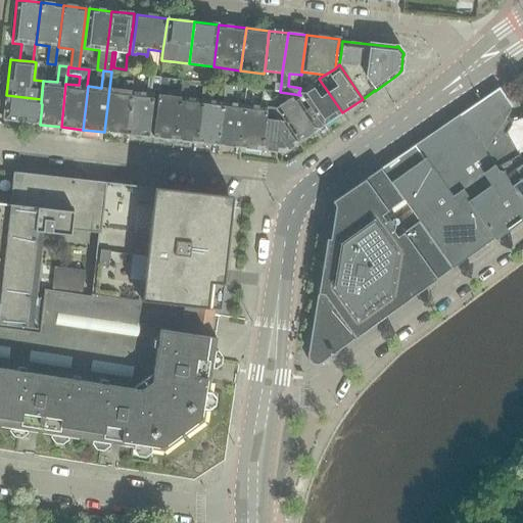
[(133,75),(124,74),(111,72),(104,132),(126,135),(131,91),(133,75)]
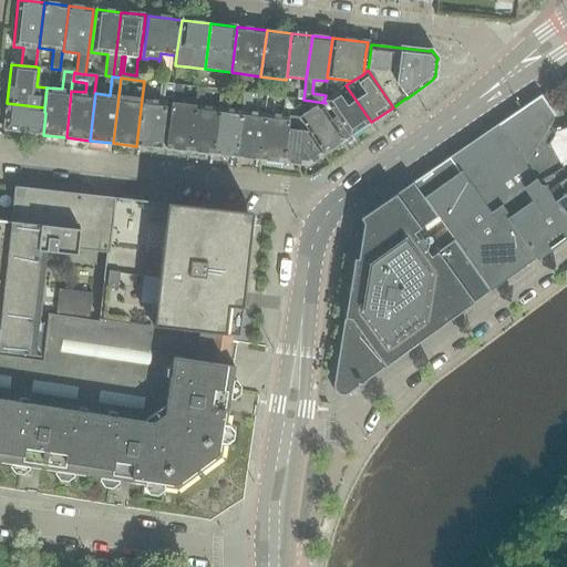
[(136,146),(161,148),(166,98),(172,99),(174,84),(160,83),(157,101),(142,99),(136,146)]
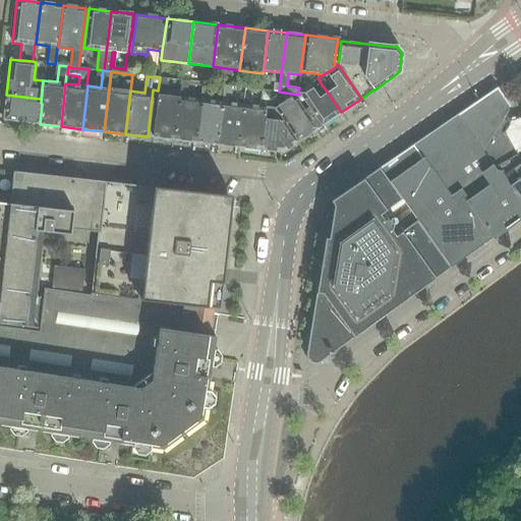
[(174,139),(179,97),(165,95),(168,78),(160,77),(158,91),(153,137),(174,139)]
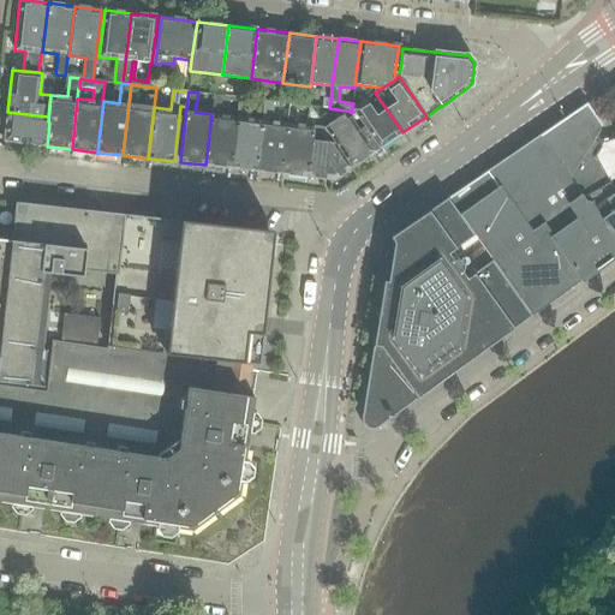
[(351,108),(353,112),(378,149),(402,132),(375,93),(352,108),(351,108)]
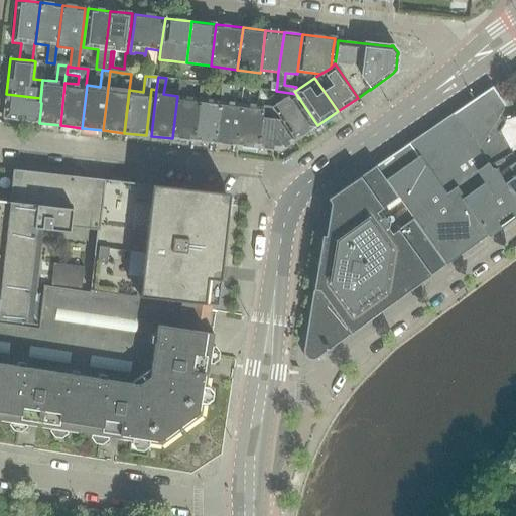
[(172,138),(194,141),(199,99),(185,97),(187,80),(179,80),(177,96),(172,138)]
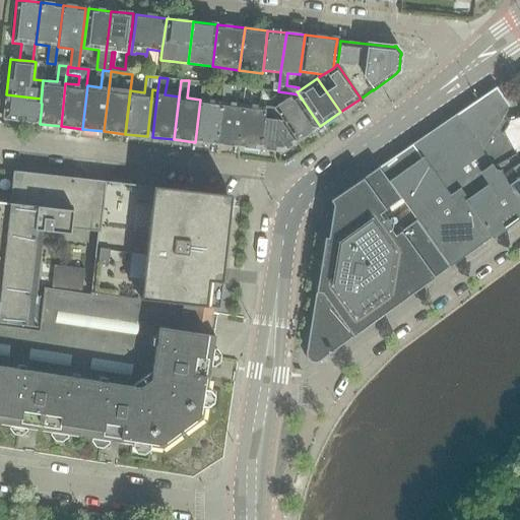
[(195,142),(216,144),(221,102),(207,101),(209,84),(202,83),(200,100),(195,142)]
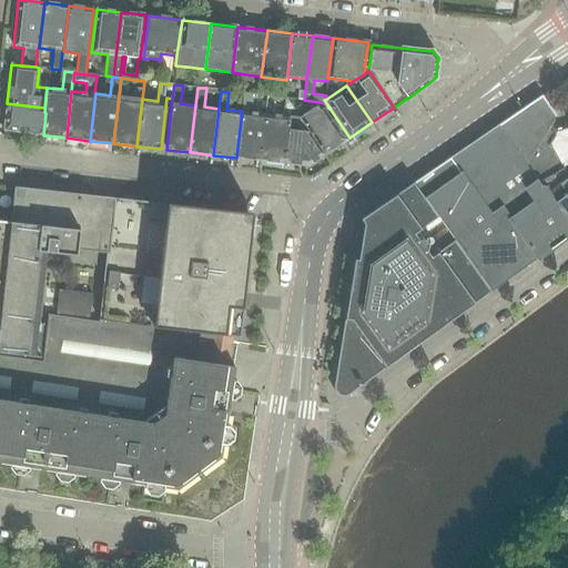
[(242,111),(236,158),(260,161),(265,114),(251,112),(252,94),(244,93),(242,111)]
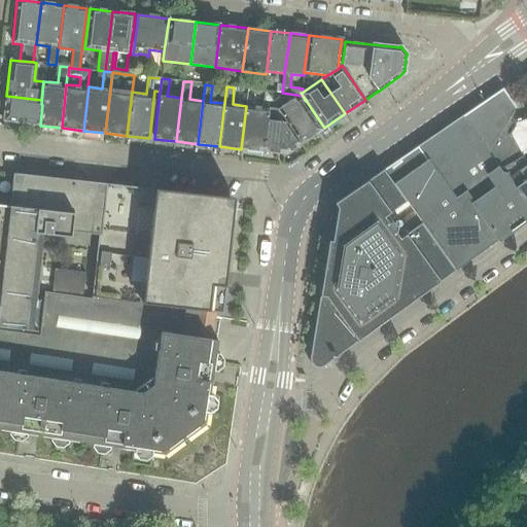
[(423,143),(417,147),(417,148),(418,148),(418,149),(419,148),(427,161),(455,198),(461,194),(495,240),(496,239),(497,240),(501,238),(502,237),(502,236),(513,229),(513,230),(514,229),(515,229),(517,226),(518,225),(518,224),(526,217),(526,206),(504,173),(499,171),(498,169),(488,153),(501,131),(515,107),(502,89),(501,90),(501,91),(462,117),(461,116),(460,117),(460,118),(458,120),(458,119),(456,120),(457,121),(454,123),(452,124),(455,127),(448,132),(445,129),(444,130),(424,143),(423,143)]
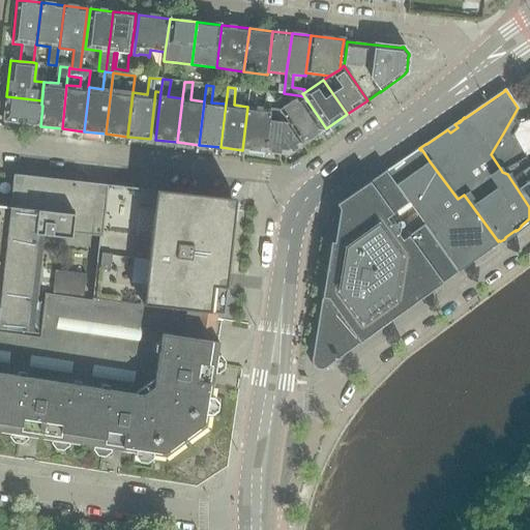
[(265,152),(268,120),(270,109),(258,108),(260,92),(256,91),(249,90),(247,107),(242,150),(265,152)]
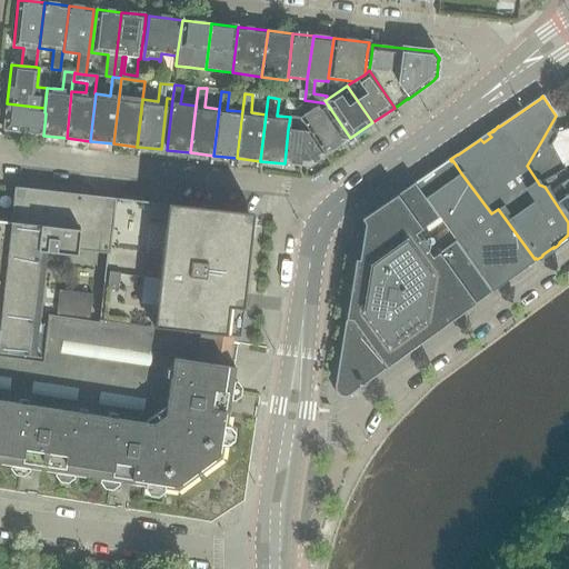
[(309,110),(300,117),(299,118),(308,131),(318,147),(325,156),(346,141),(339,132),(320,102),(309,110)]
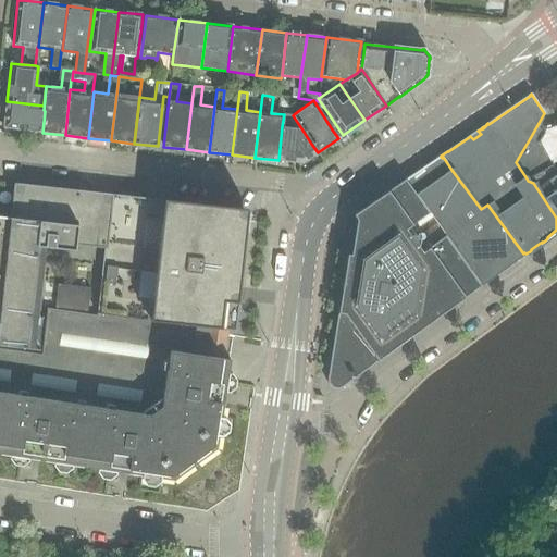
[(7,101),(3,127),(42,133),(45,111),(44,110),(44,106),(7,101)]
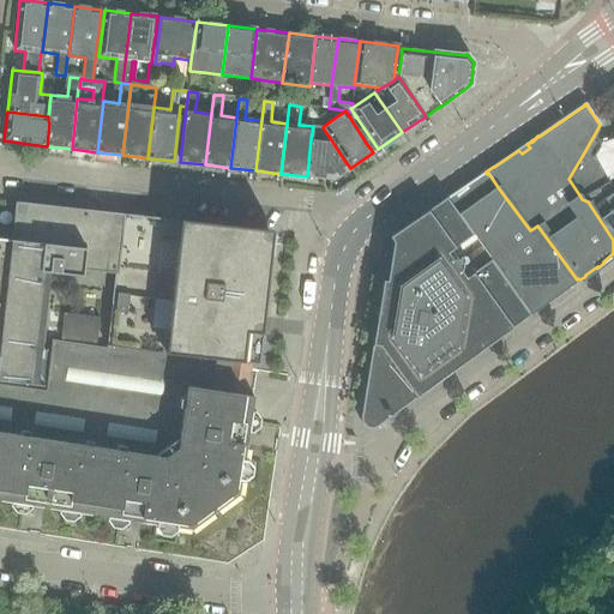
[(584,152),(569,179),(581,197),(607,181),(613,178),(613,138),(602,143),(593,157),(584,152)]
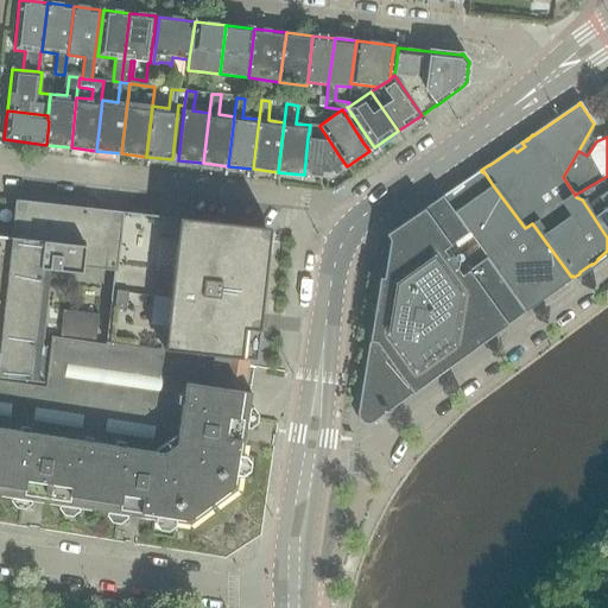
[(308,138),(304,175),(330,178),(347,166),(329,140),(308,138)]
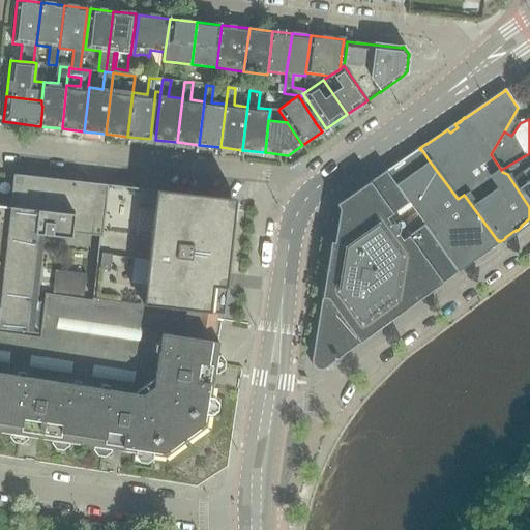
[(419,148),(385,171),(390,178),(391,178),(402,194),(452,264),(458,272),(462,270),(461,268),(470,262),(470,263),(471,262),(471,261),(480,255),(481,255),(481,254),(491,247),(492,247),(492,246),(498,241),(464,195),(458,199),(430,162),(421,149),(420,150),(420,149),(419,149),(419,148)]
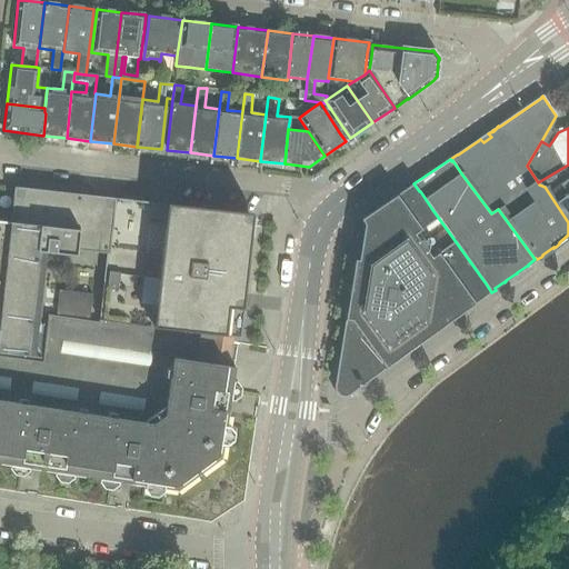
[(568,165),(562,168),(538,182),(539,185),(545,187),(568,222),(568,165)]
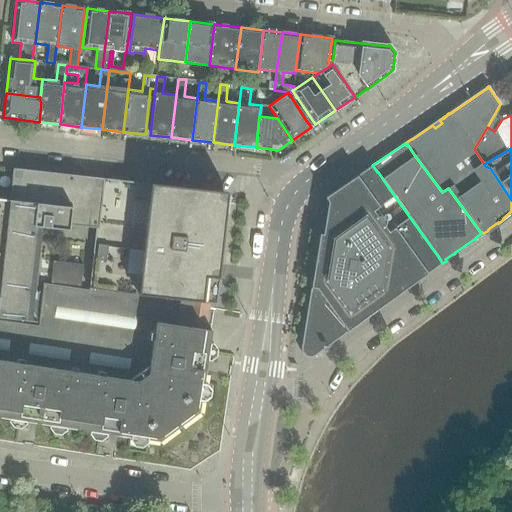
[(302,344),(301,351),(301,354),(303,357),(308,358),(312,357),(334,341),(331,336),(377,303),(378,304),(379,305),(381,305),(382,304),(383,303),(384,303),(384,301),(384,300),(384,299),(384,298),(422,271),(434,262),(437,266),(442,263),(437,255),(388,187),(378,172),(377,172),(372,165),(325,198),(327,202),(322,234),(319,234),(302,344)]
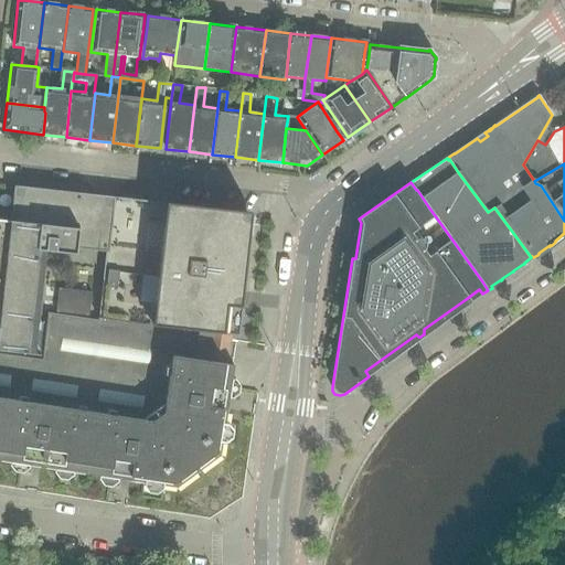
[(0,351),(28,354),(39,251),(46,252),(76,255),(76,249),(105,253),(98,318),(151,326),(232,334),(237,336),(244,272),(251,213),(191,206),(166,203),(112,198),(13,187),(10,222),(0,220),(0,351)]
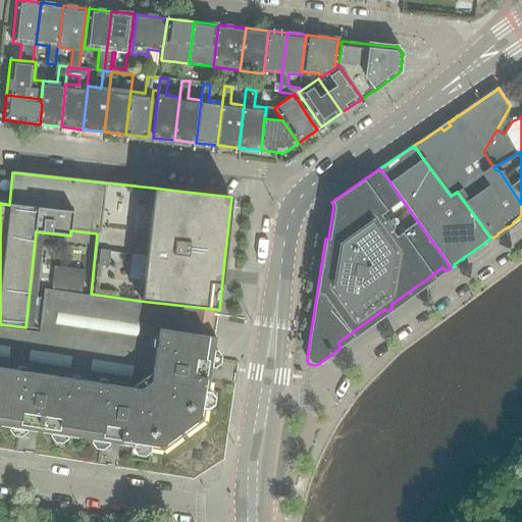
[(82,293),(85,270),(54,267),(51,289),(82,293)]
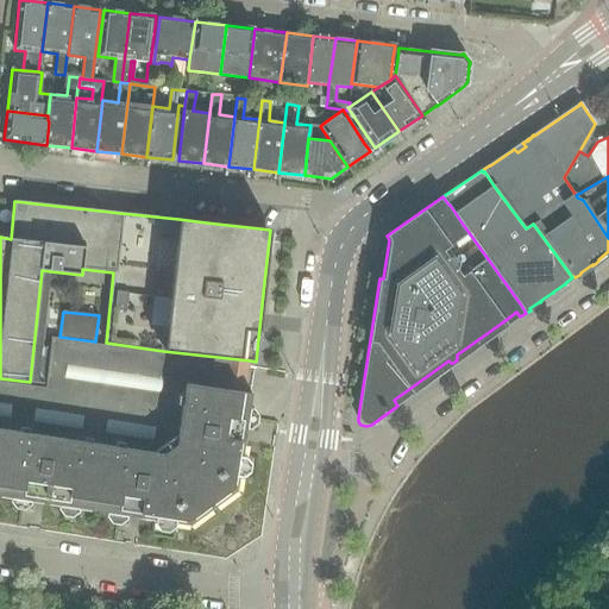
[(0,496),(190,526),(237,491),(249,419),(252,394),(245,393),(250,366),(250,360),(163,351),(106,343),(105,346),(51,338),(45,388),(0,381),(0,496)]
